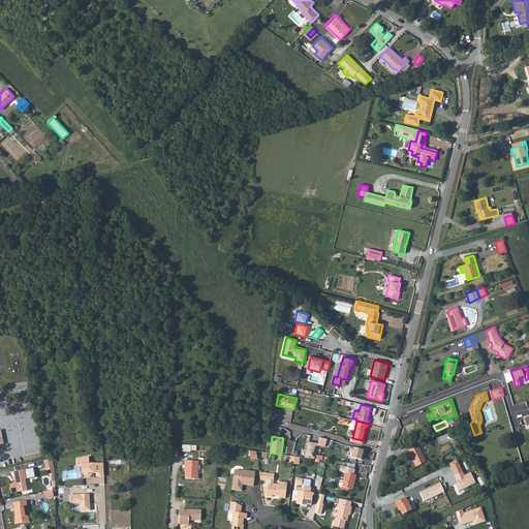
[(318,443),(308,441),(305,458),(314,459),(318,443)]
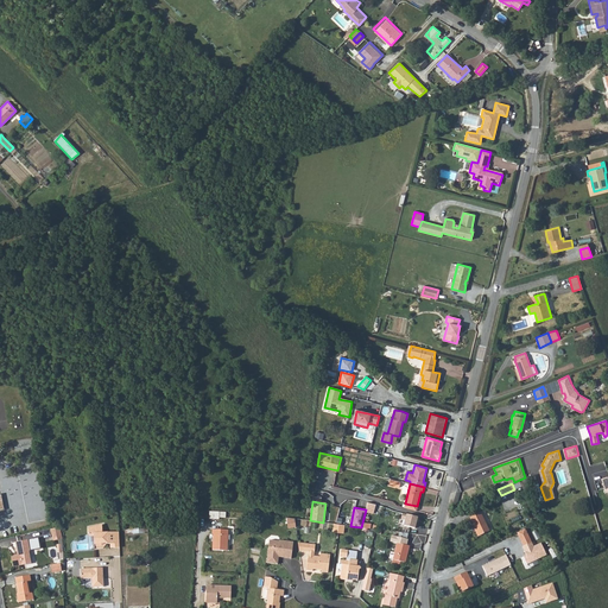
[(489,531),(481,512),(470,517),(479,536),(489,531)]
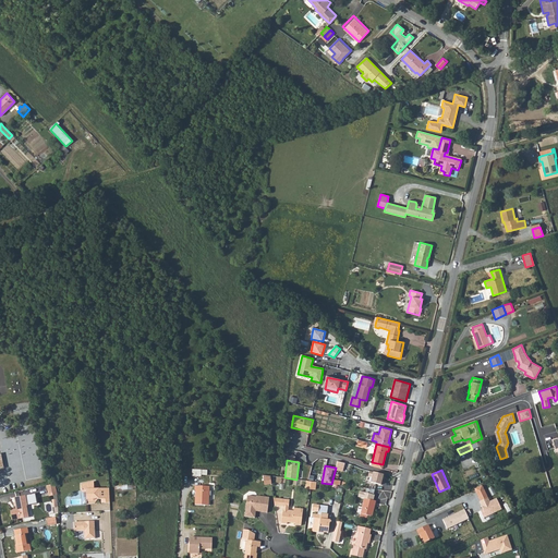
[(385,475),(370,471),(368,476),(372,477),(371,483),(380,485),(383,480),(384,480),(385,475)]
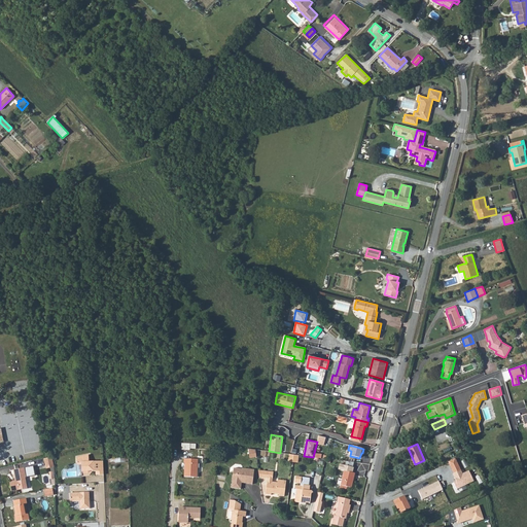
[(88,455),(78,457),(78,462),(80,462),(81,464),(81,476),(89,476),(89,471),(96,471),(96,475),(103,475),(103,461),(89,461),(88,455)]
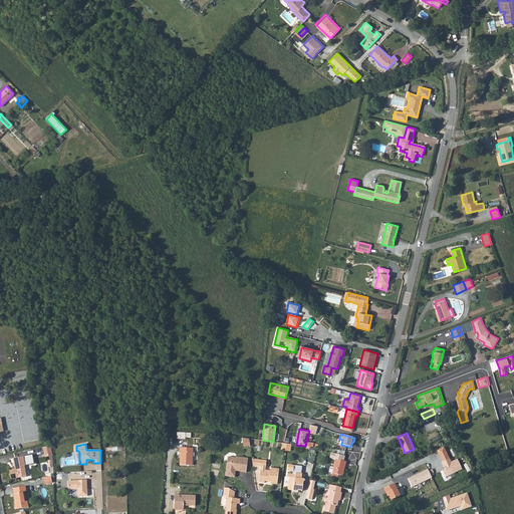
[(445,447),(438,450),(442,458),(448,454),(445,447)]
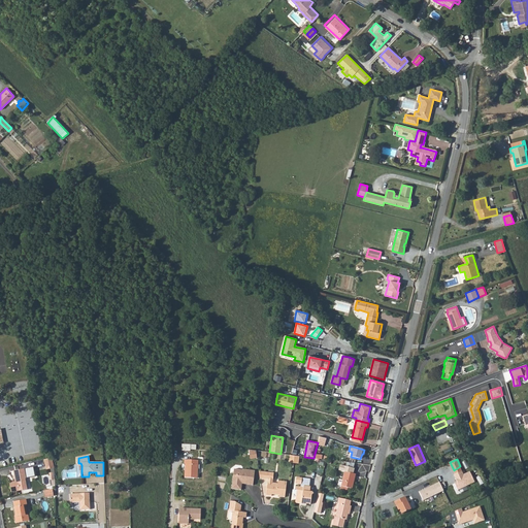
[(197,460),(184,460),(184,464),(185,464),(185,477),(197,477),(197,460)]
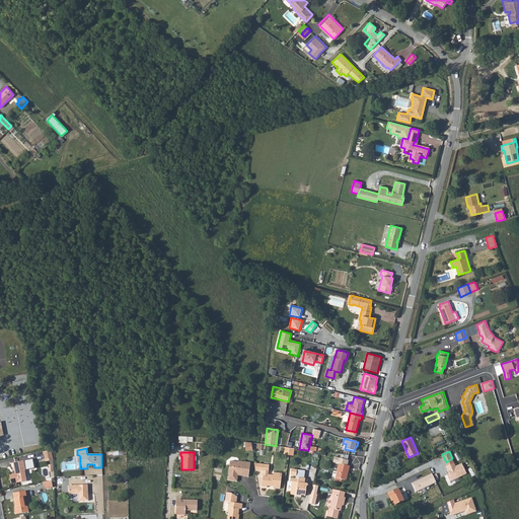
[(340,464),(348,466),(349,460),(335,456),(332,463),(340,464)]
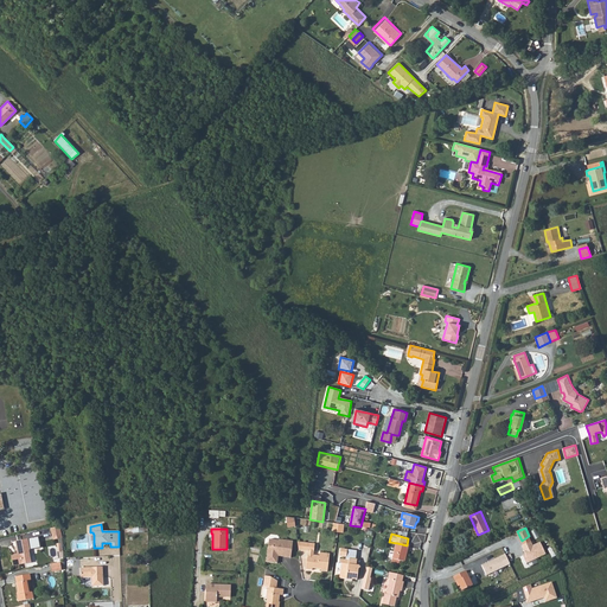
[(17,540),(14,540),(16,544),(18,544),(19,553),(17,553),(11,554),(13,564),(26,562),(25,556),(30,556),(29,548),(40,547),(38,536),(17,540)]
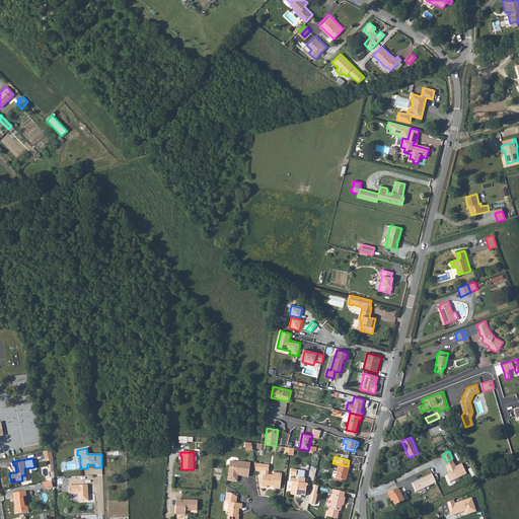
[(238,461),(238,462),(230,461),(227,480),(237,482),(237,474),(248,476),(249,462),(238,461)]
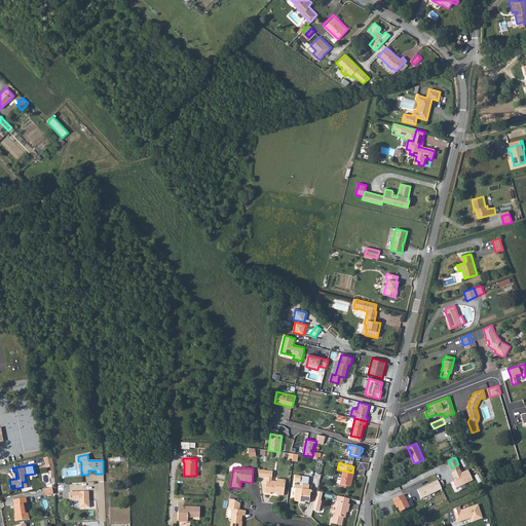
[(462,473),(460,468),(454,472),(452,473),(455,480),(453,481),(456,487),(473,479),(467,470),(462,473)]
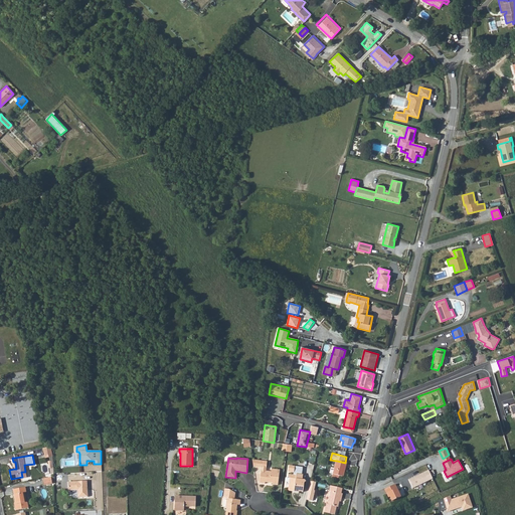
[(267,462),(251,460),(252,467),(261,468),(266,468),(267,462)]
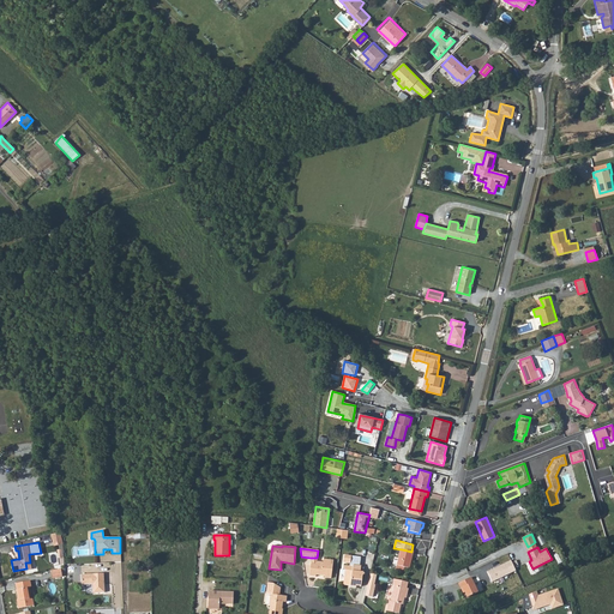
[(414,552),(411,552),(402,549),(397,569),(401,570),(403,570),(404,570),(405,567),(410,569),(414,552)]
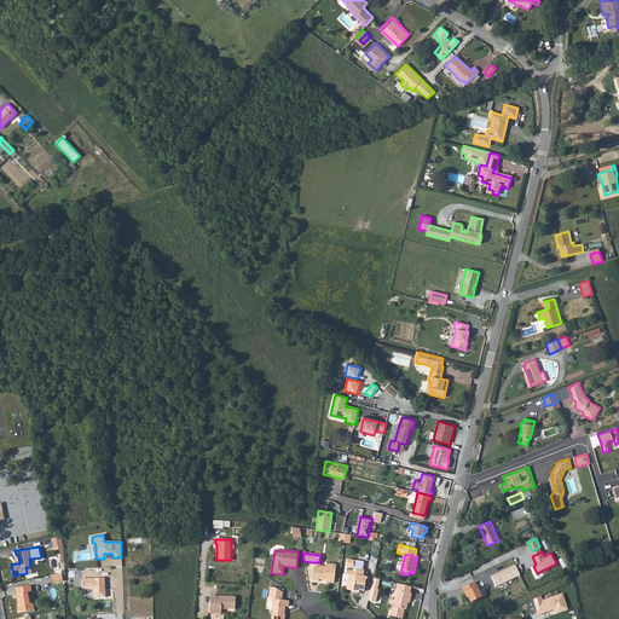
[(352,572),(347,571),(347,576),(348,576),(346,589),(347,591),(353,591),(353,593),(359,593),(359,591),(364,591),(365,580),(368,579),(366,577),(363,577),(364,571),(357,570),(357,561),(347,560),(346,567),(352,567),(352,572)]
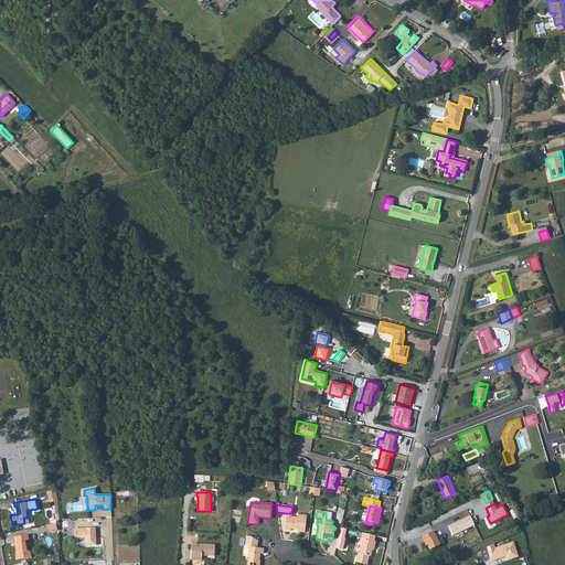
[(297,518),(291,516),(291,518),(286,518),(284,530),(290,531),(290,529),(298,530),(298,532),(305,533),(307,515),(298,514),(297,518)]
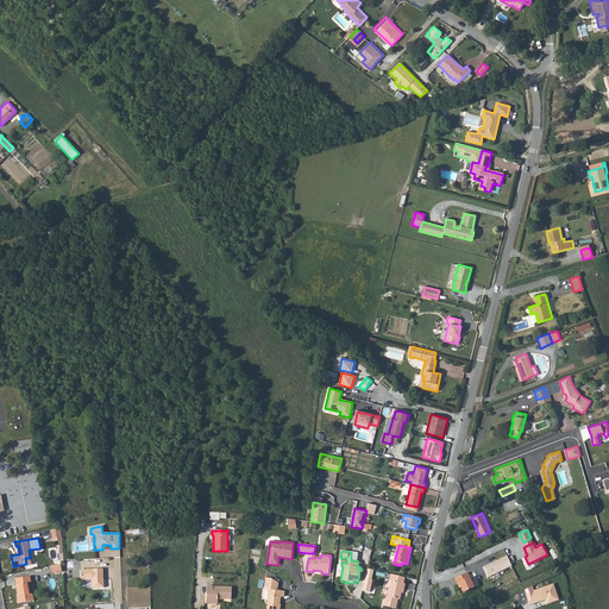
[(483,567),(488,577),(512,566),(507,556),(483,567)]
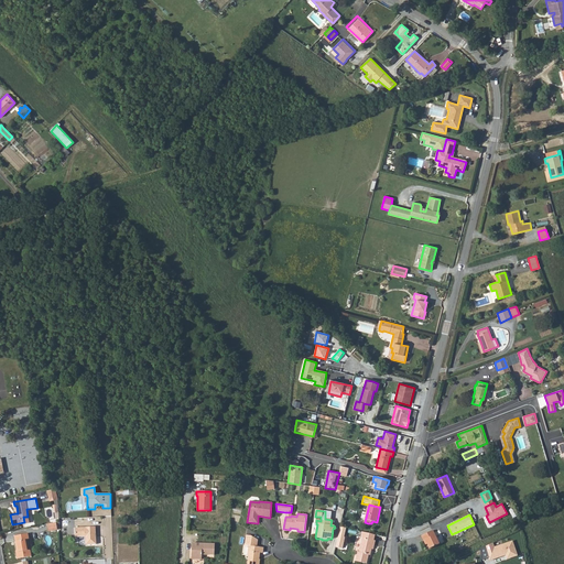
[(56,521),(46,523),(47,531),(57,529),(56,521)]
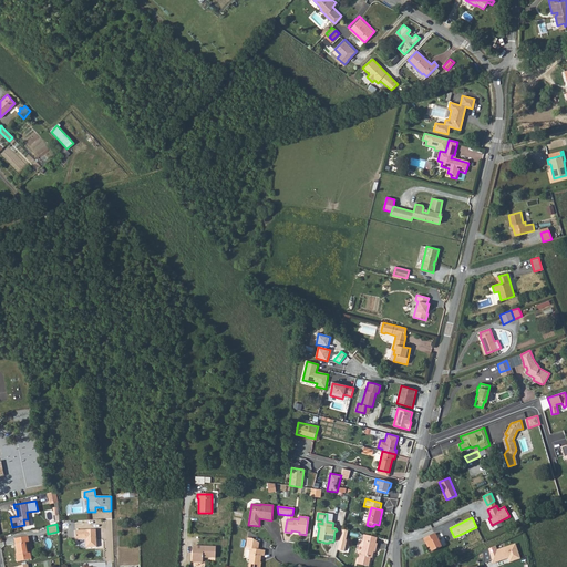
[(86,547),(86,529),(74,529),(74,538),(85,538),(85,547),(86,547)]
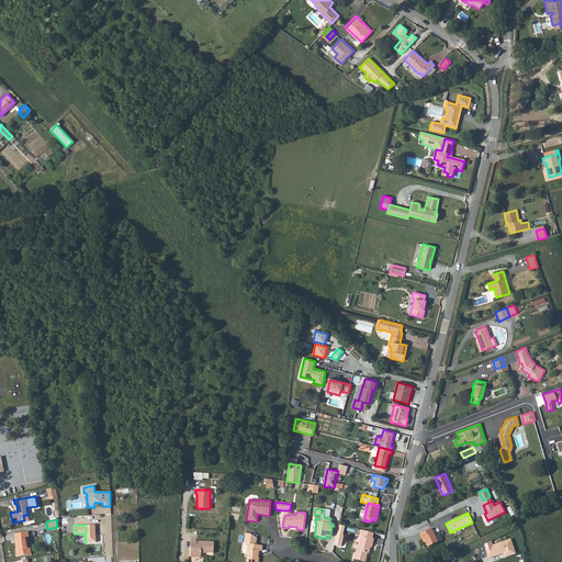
[(94,525),(86,525),(86,542),(94,542),(94,525)]
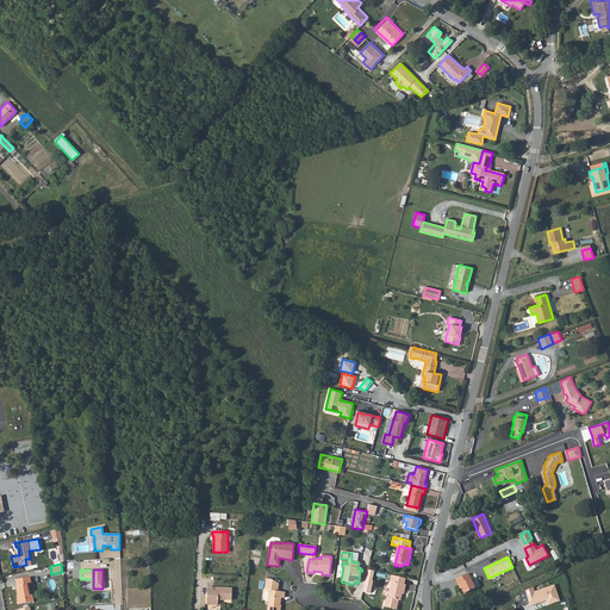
[(374,571),(368,570),(362,592),(369,595),(373,582),(372,582),(374,571)]
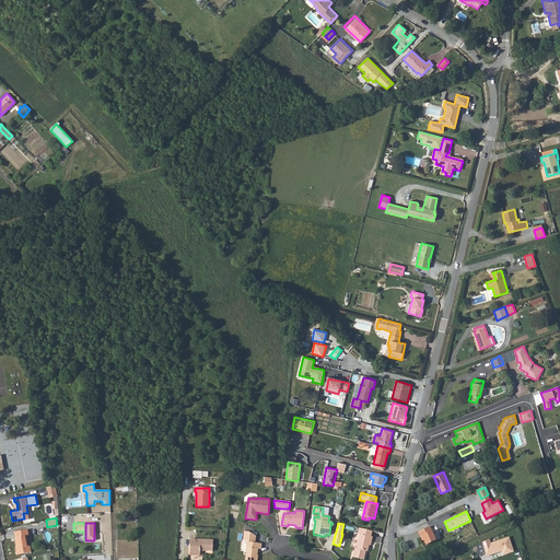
[(436,539),(429,526),(418,532),(420,536),(422,535),(427,544),(436,539)]
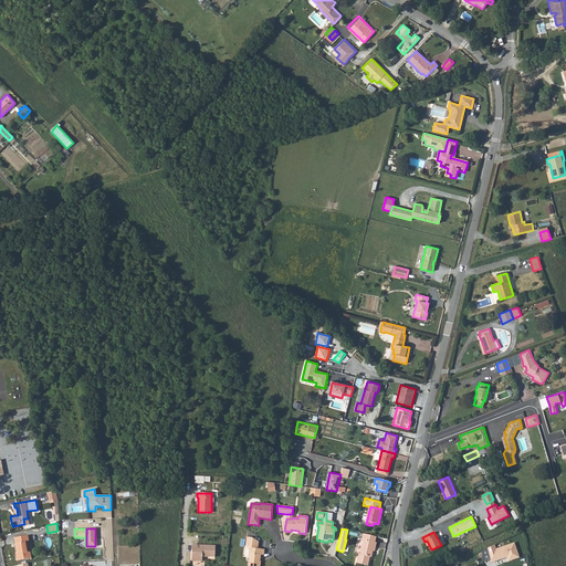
[(30,540),(28,534),(14,536),(18,553),(16,553),(17,559),(31,557),(30,551),(29,551),(27,541),(30,540)]
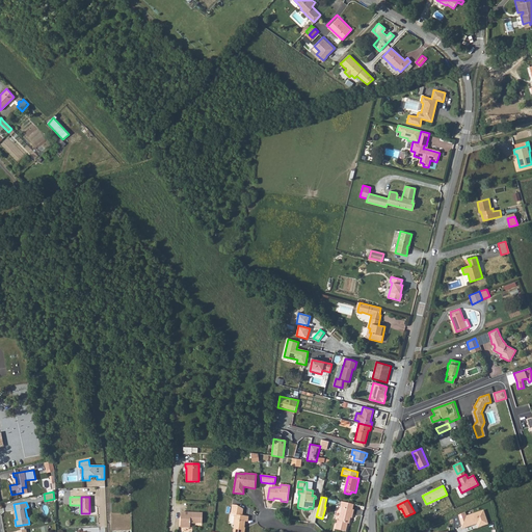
[(352,511),(354,505),(342,502),(341,509),(342,509),(339,524),(338,523),(336,531),(339,531),(346,531),(348,526),(350,526),(351,520),(352,517),(353,517),(354,512),(352,511)]
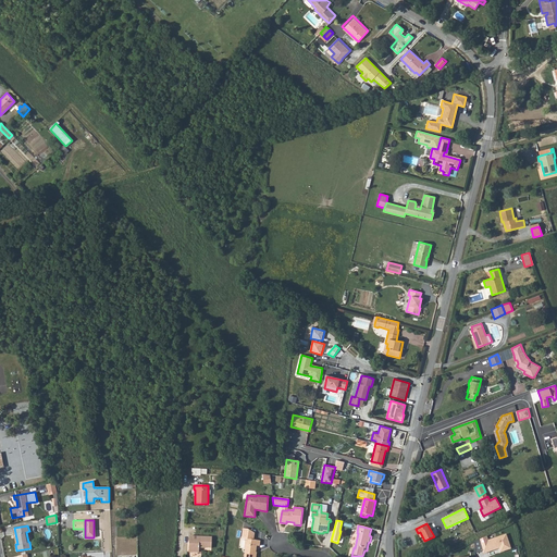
[(247,529),(242,529),(240,539),(244,539),(243,547),(244,549),(243,556),(254,556),(255,552),(255,545),(258,546),(259,541),(252,540),(254,533),(247,529)]
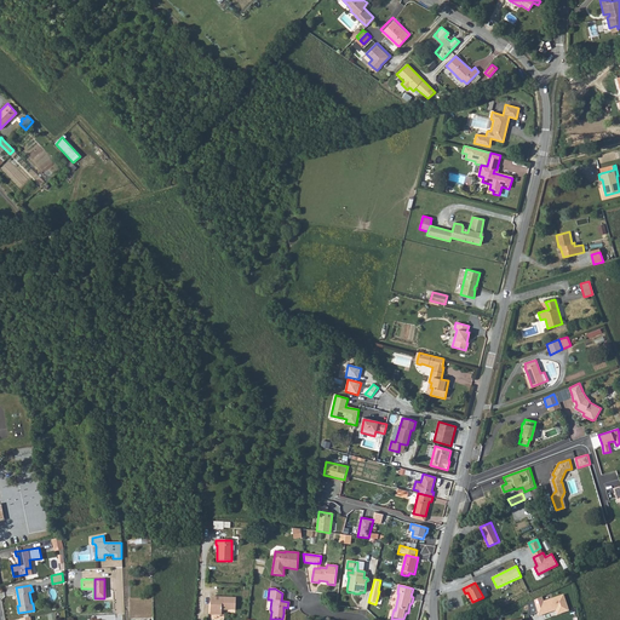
[(540,597),(532,601),(537,613),(543,612),(543,614),(555,609),(556,614),(567,610),(562,595),(541,603),(540,597)]
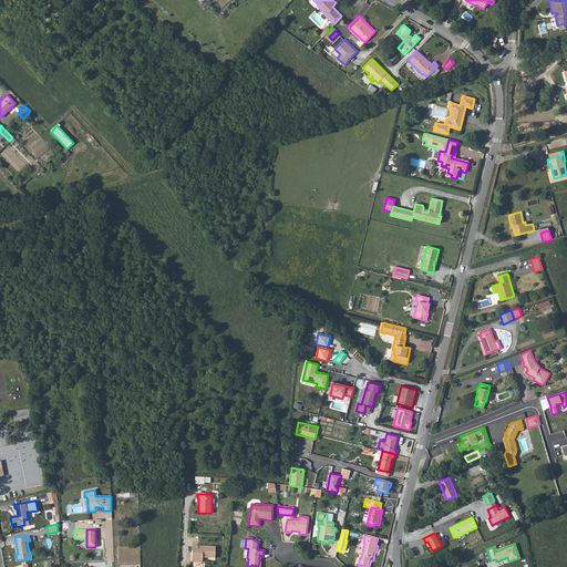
[(215,547),(193,546),(192,562),(202,562),(203,557),(215,557),(215,547)]
